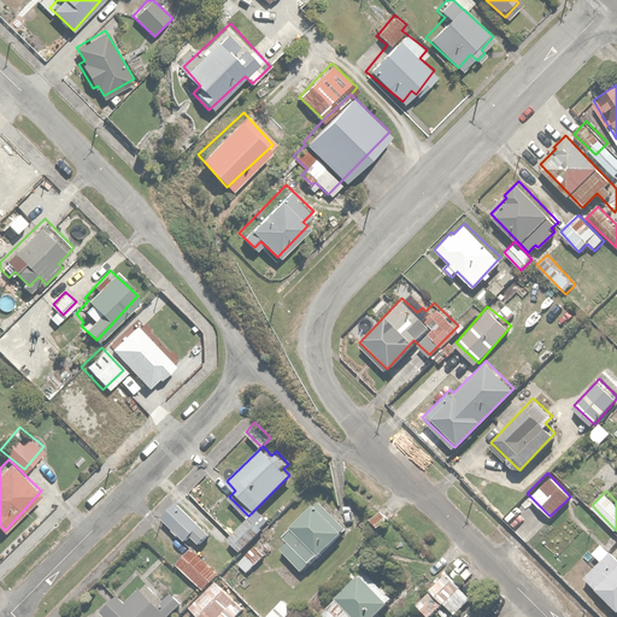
[(389,511),(369,493),(362,503),(374,512),(369,517),(377,524),(389,511)]
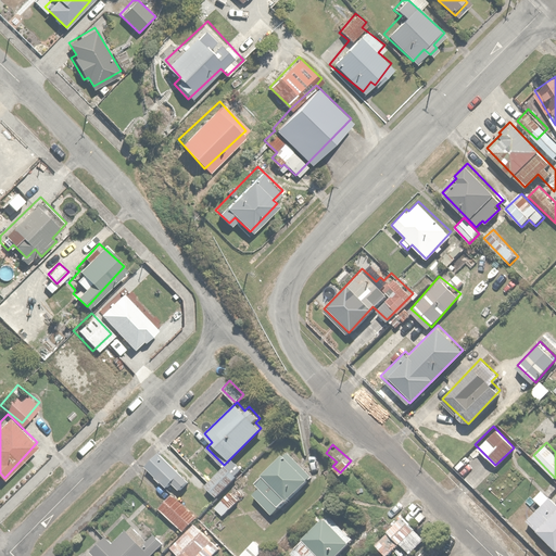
[(143,465),(167,487),(176,478),(188,489),(194,481),(159,449),(143,465)]
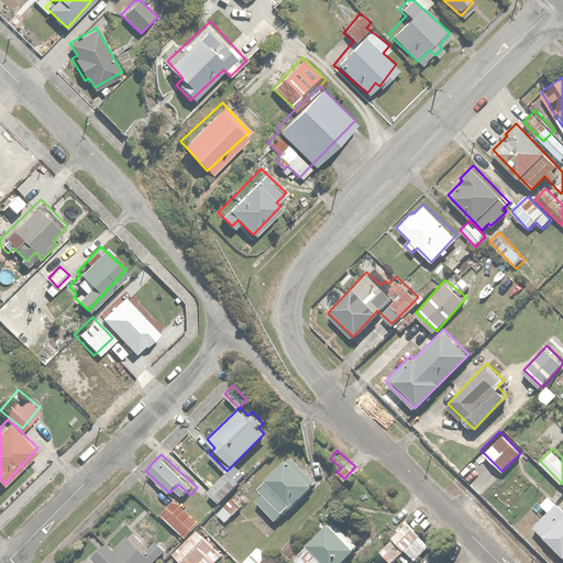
[(276,521),(317,481),(291,456),(258,489),(264,495),(256,503),(276,521)]
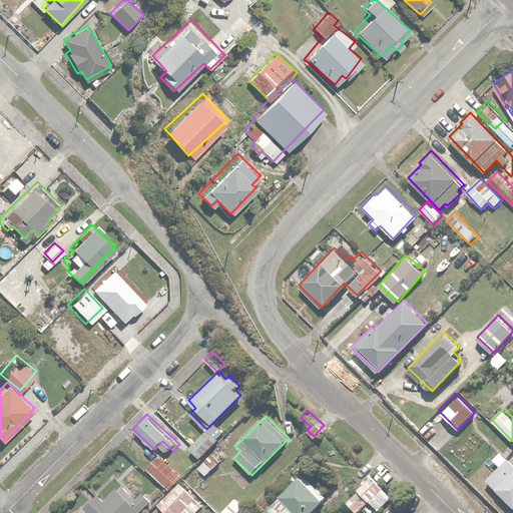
[(220,442),(207,429),(189,446),(202,460),(220,442)]
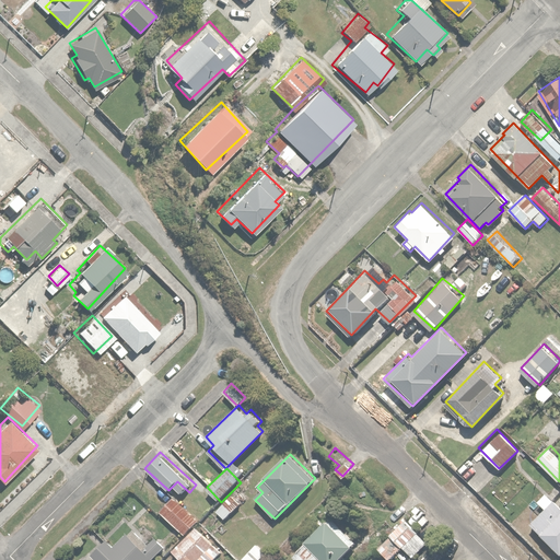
[(559,503),(547,490),(536,500),(545,509),(532,522),(559,549),(559,503)]
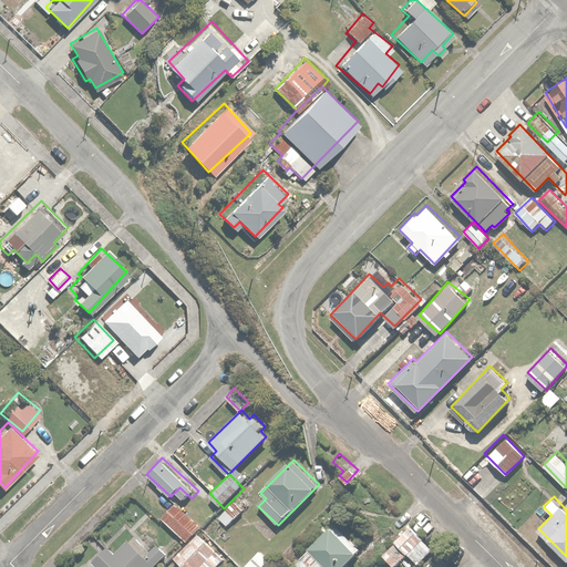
[(175,502),(162,516),(186,539),(199,525),(175,502)]
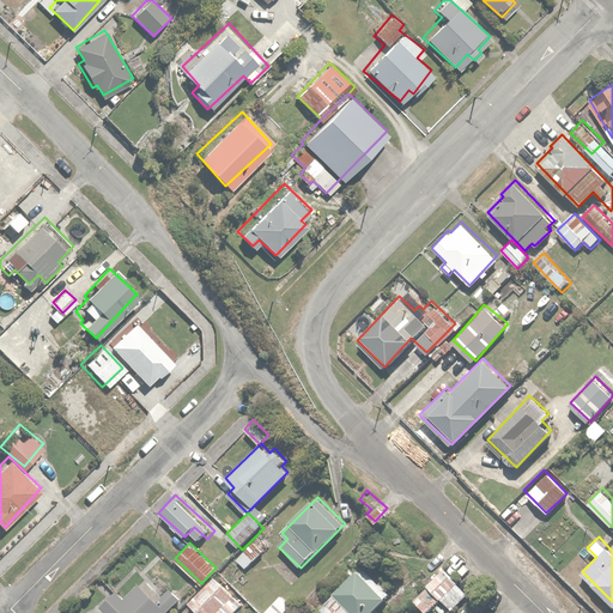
[(442,565),(411,598),(425,612),(430,612),(442,602),(449,608),(467,590),(442,565)]
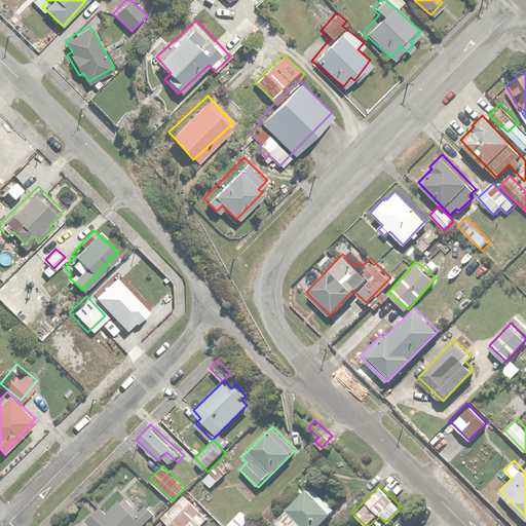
[(316,525),(334,509),(310,486),(275,522),(278,525),(316,525)]
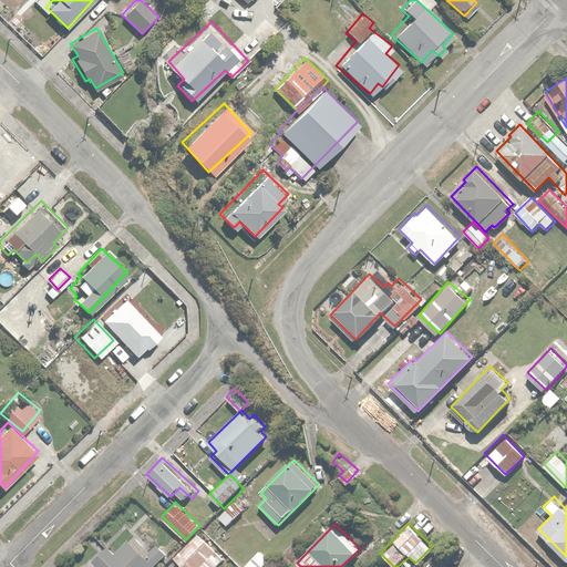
[(217,560),(225,552),(206,533),(198,540),(195,536),(174,558),(184,566),(215,566),(219,563),(217,560)]
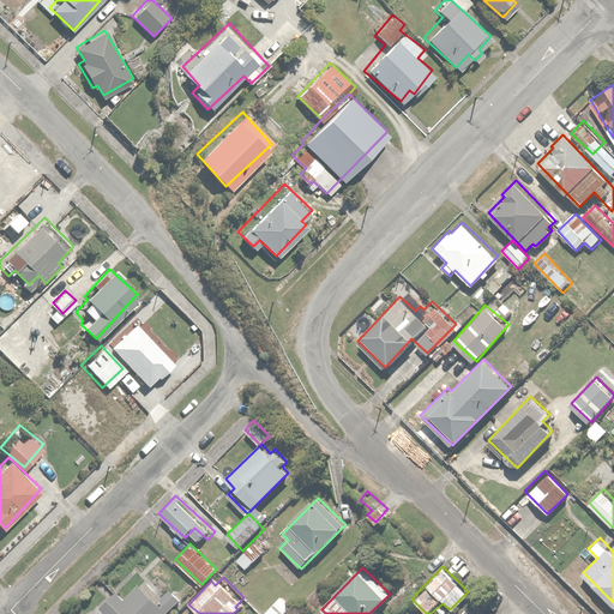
[(160,596),(144,579),(126,599),(118,591),(100,609),(106,613),(164,613),(181,596),(170,585),(160,596)]
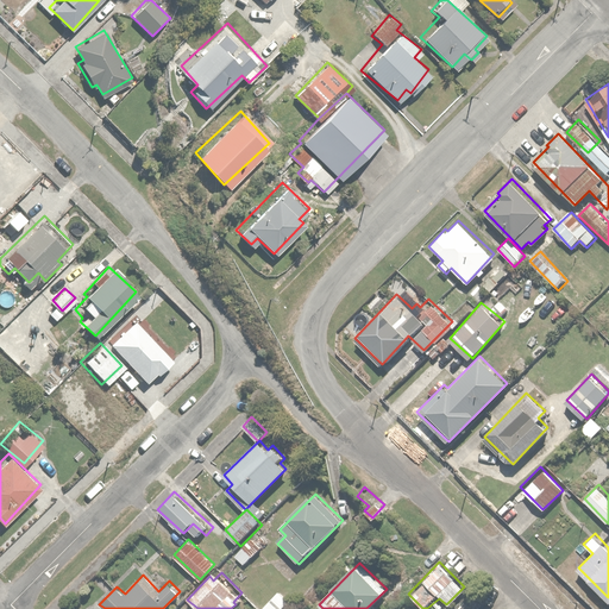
[(284,608),(292,600),(277,589),(263,608),(264,608),(284,608)]
